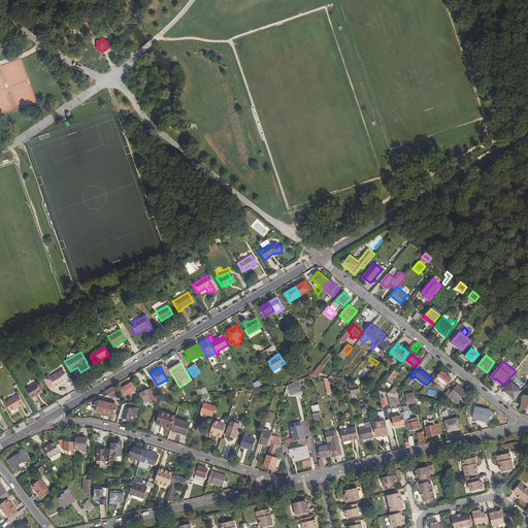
[(61,384),(61,385),(65,382),(64,381),(67,378),(63,370),(48,377),(47,375),(45,377),(52,389),(61,384)]
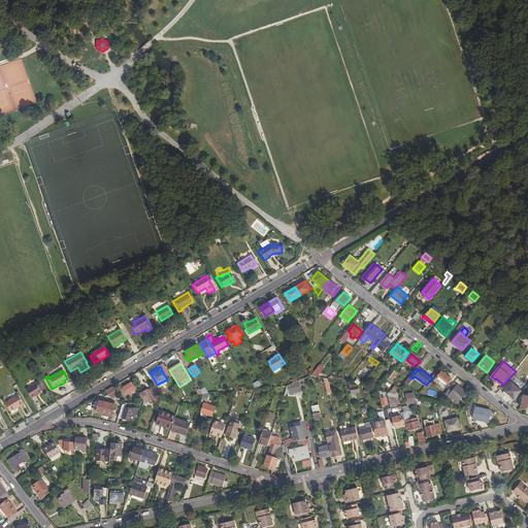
[(394,370),(389,377),(390,378),(391,377),(393,380),(398,372),(394,370)]
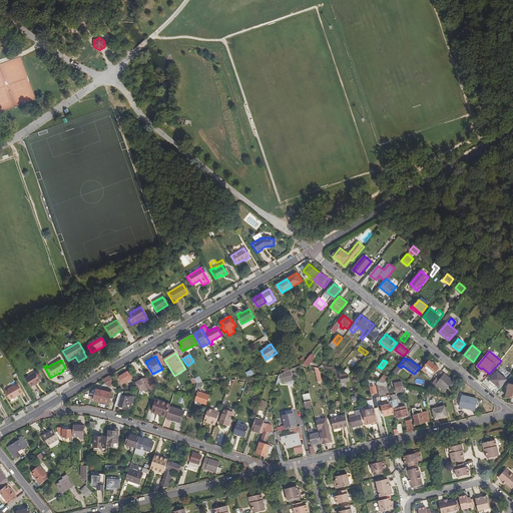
[(425,366),(435,375),(440,368),(430,360),(425,366)]
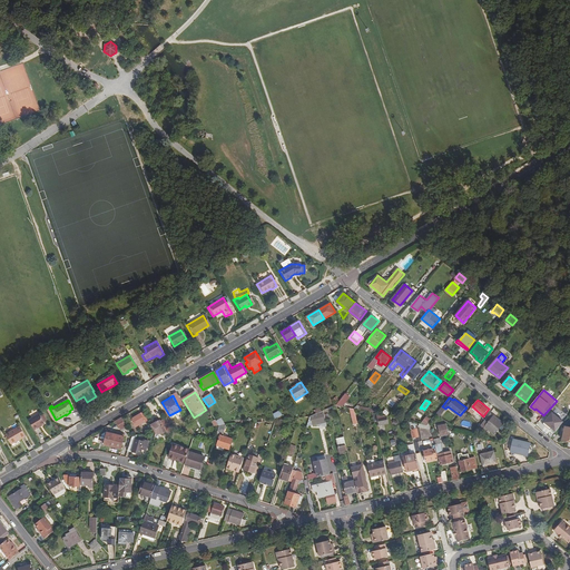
[(46,409),(55,422),(66,415),(66,414),(56,420),(49,408),(46,409)]
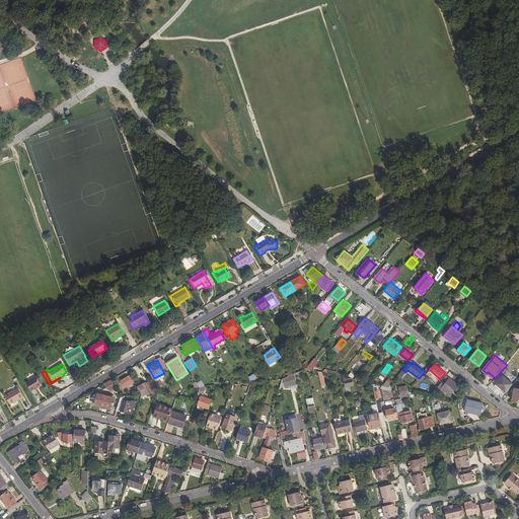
[(248,382),(256,378),(253,374),(246,377),(248,382)]
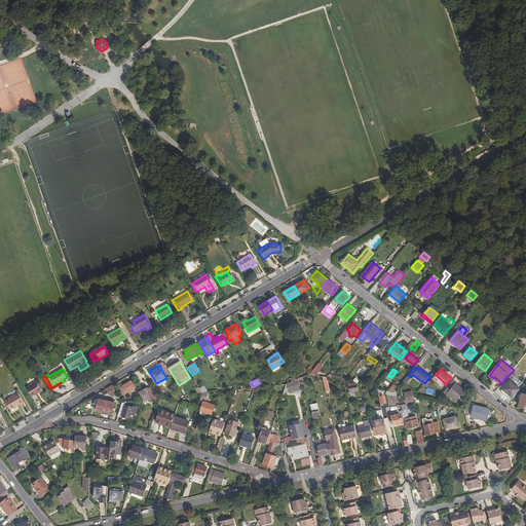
[(286,384),(283,393),(289,392),(289,393),(301,390),(300,387),(299,382),(298,379),(297,380),(292,382),(286,384)]
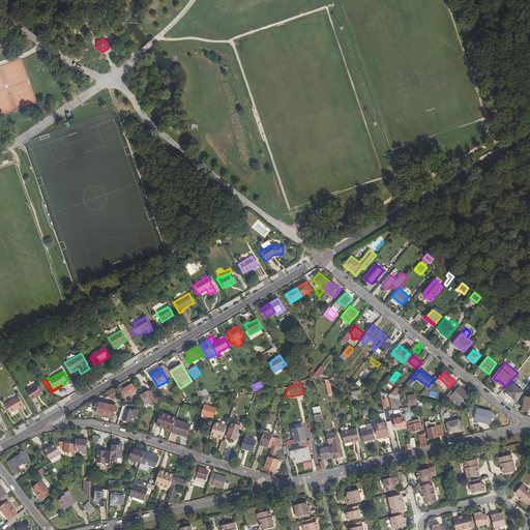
[(126,398),(138,391),(134,383),(123,389),(125,390),(123,391),(126,398)]
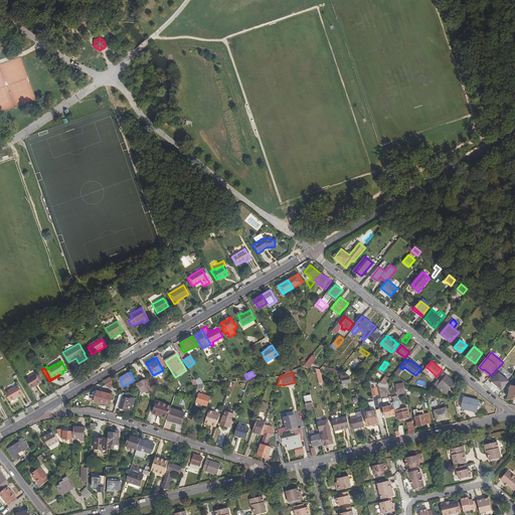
[(337,373),(339,382),(349,380),(347,375),(337,373)]
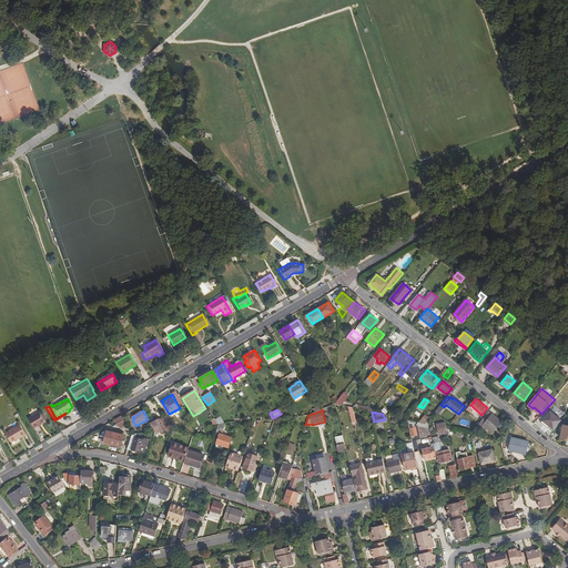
[(442,416),(435,412),(428,421),(429,428),(434,427),(442,416)]
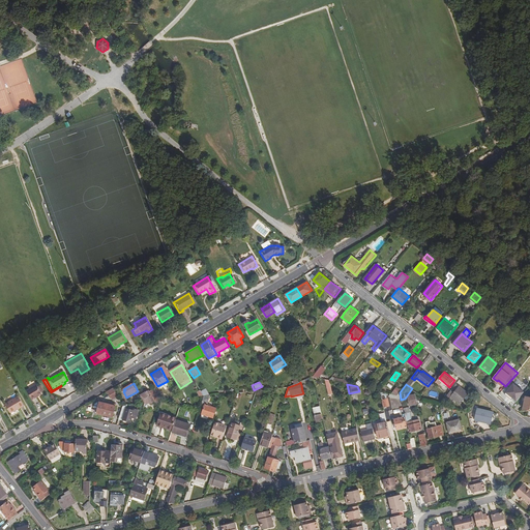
[(469,393),(464,390),(463,391),(458,387),(459,386),(457,384),(448,394),(461,404),(469,393)]
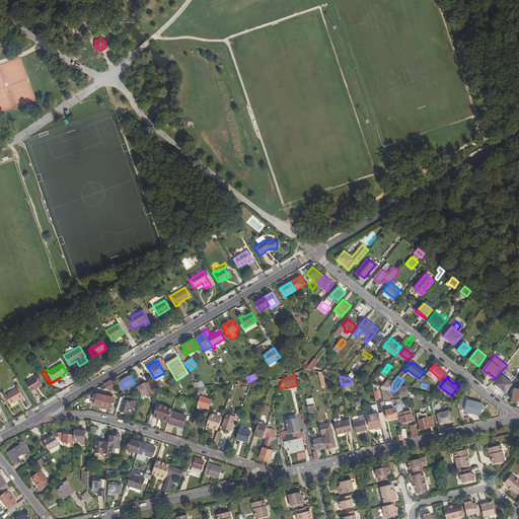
[(30,392),(35,389),(34,388),(41,385),(40,384),(43,382),(40,377),(36,379),(35,377),(25,382),(30,392)]
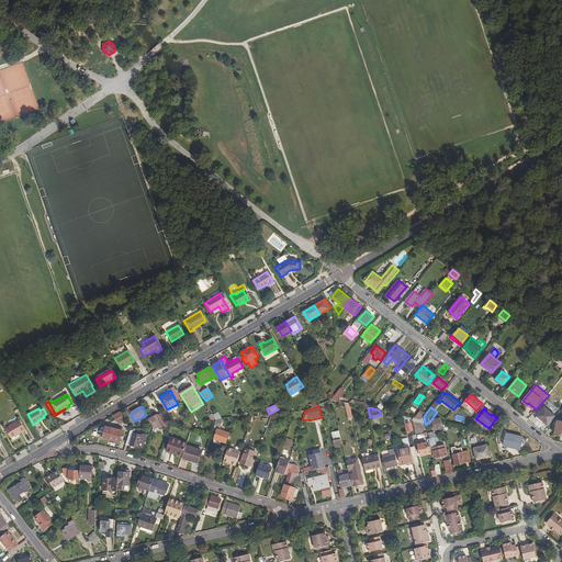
[(415,416),(419,419),(424,414),(419,411),(415,416)]
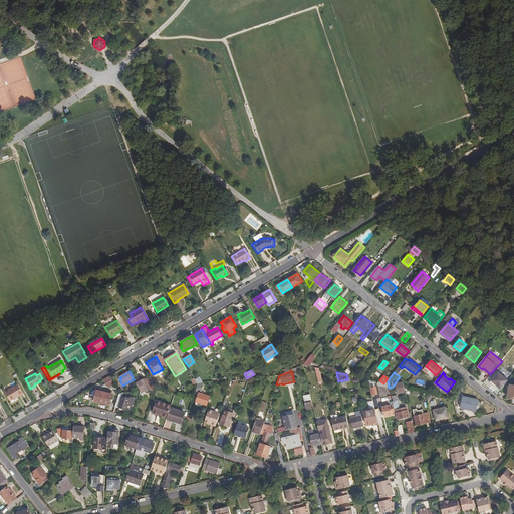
[(108,386),(113,382),(109,376),(104,379),(108,386)]
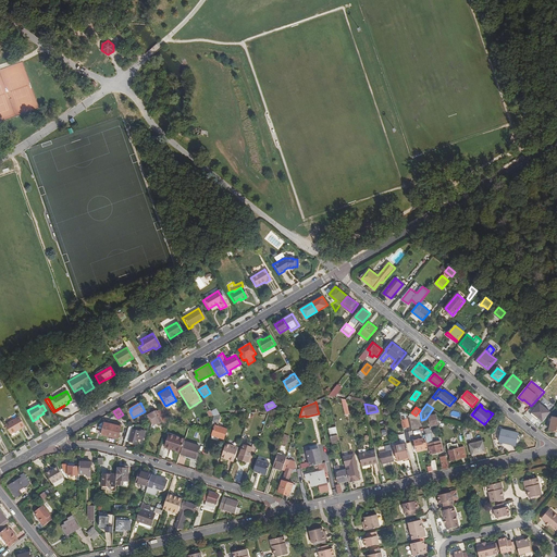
[(156,410),(147,416),(152,423),(152,425),(157,422),(158,424),(162,422),(156,410)]
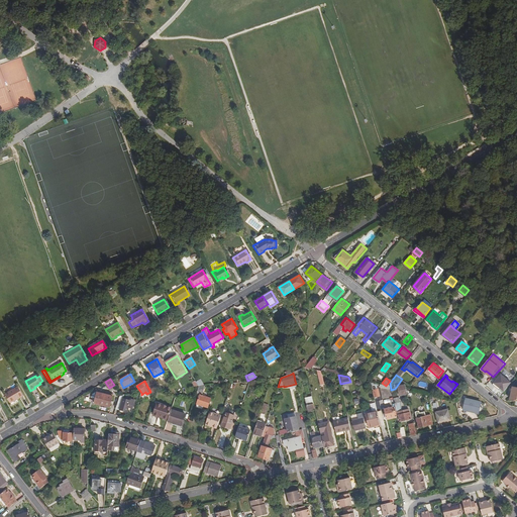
[(407,390),(406,385),(398,386),(400,395),(408,393),(407,390)]
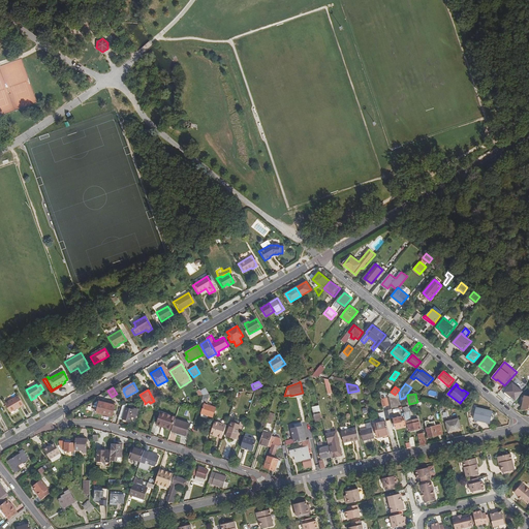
[(9,411),(16,408),(18,407),(18,408),(24,405),(18,395),(4,403),(9,411)]
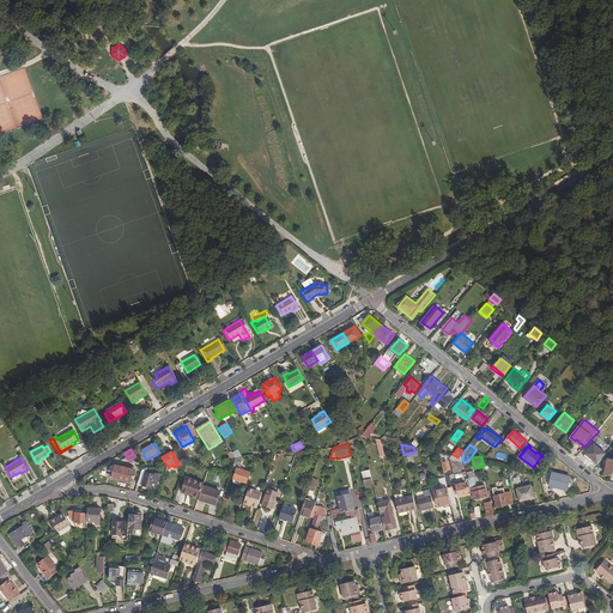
[(240,468),(243,457),(236,457),(232,466),(237,467),(234,478),(241,480),(247,481),(250,472),(240,468)]
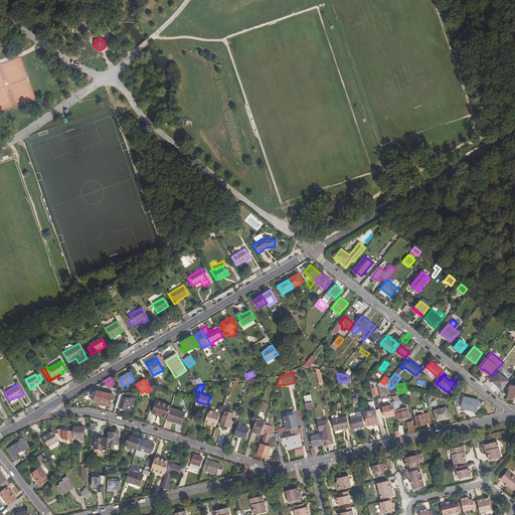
[(370,388),(372,396),(378,395),(376,386),(370,388)]
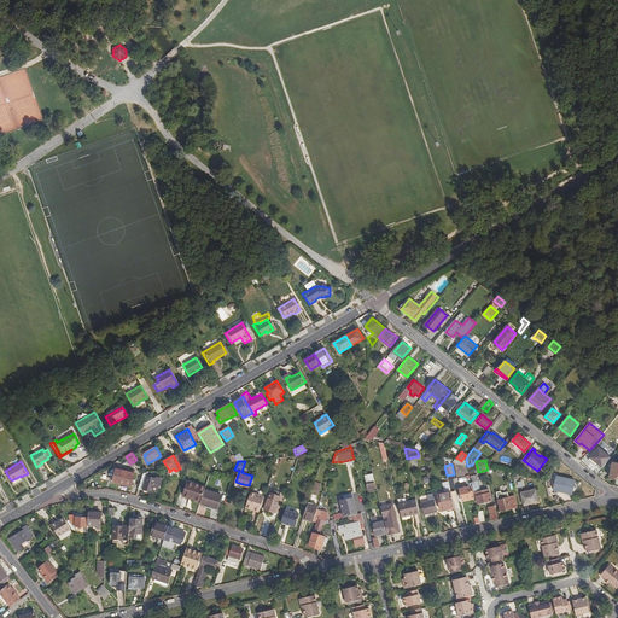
[(132,487),(135,472),(127,470),(127,472),(116,470),(114,483),(132,487)]
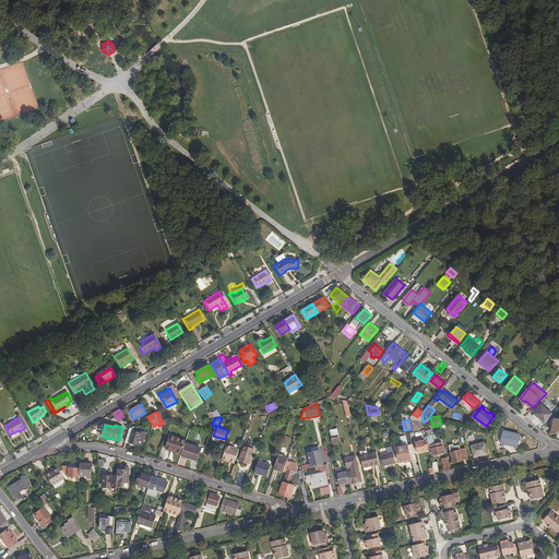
[(333,442),(340,441),(336,425),(329,427),(333,442)]
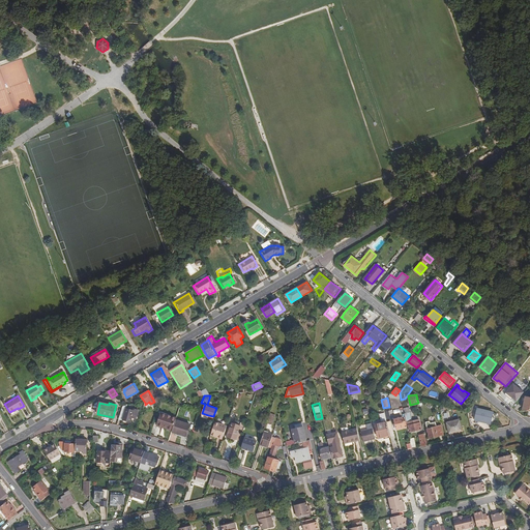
[(130,421),(131,417),(133,414),(136,415),(135,418),(137,418),(140,410),(136,409),(135,411),(127,409),(129,405),(123,406),(119,418),(130,421)]
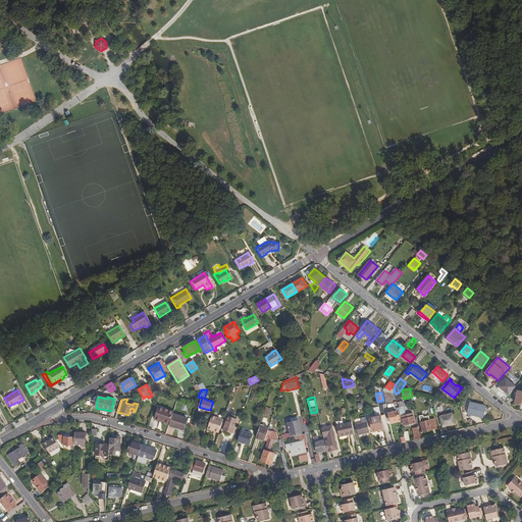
[(398,403),(401,419),(403,419),(404,425),(415,423),(413,413),(406,415),(404,406),(403,407),(402,401),(398,403)]
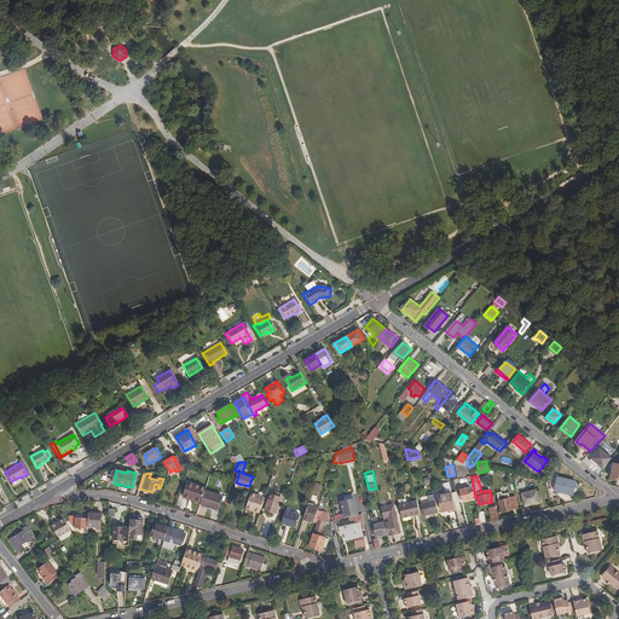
[(557,478),(555,489),(573,493),(574,489),(576,482),(567,480),(557,478)]
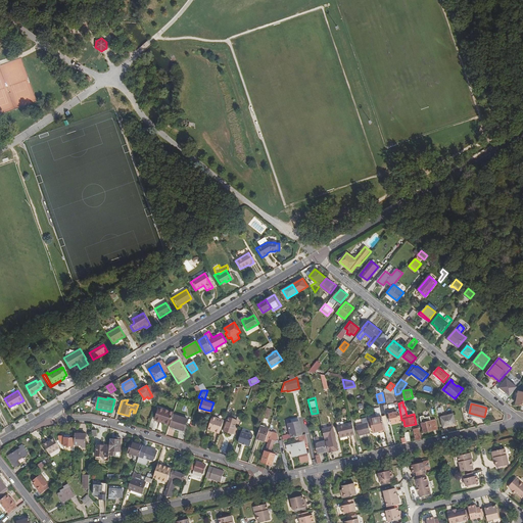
[(155,419),(160,421),(160,419),(171,422),(173,414),(174,412),(159,408),(155,419)]
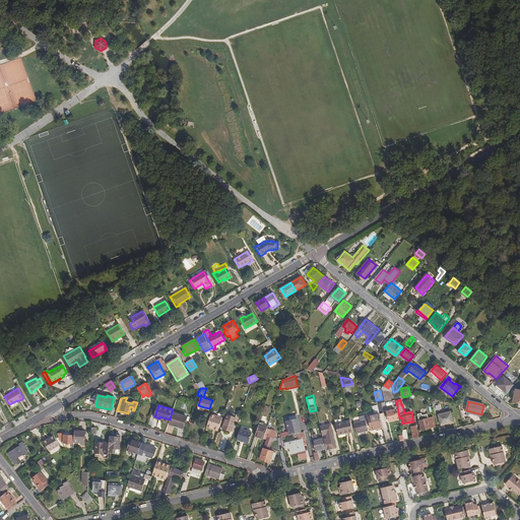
[(389,420),(396,418),(394,409),(387,411),(389,420)]
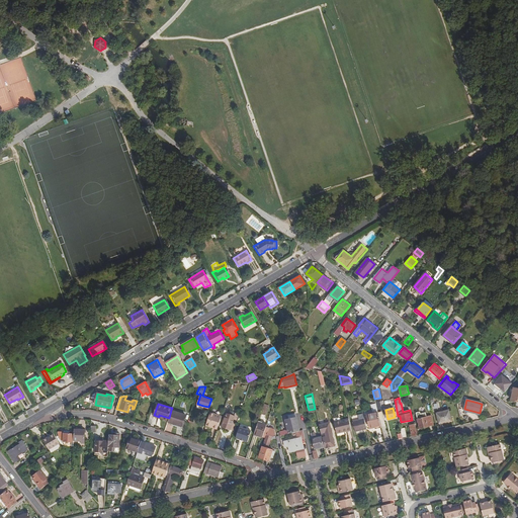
[(185,415),(171,410),(169,418),(168,420),(168,421),(172,423),(173,422),(176,423),(175,424),(181,426),(185,415)]
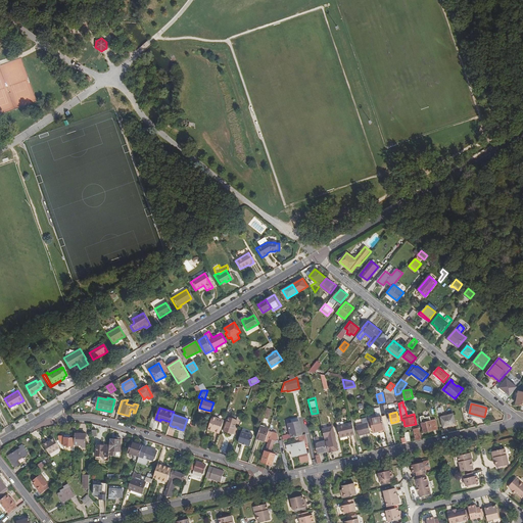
[(454,414),(440,417),(443,427),(456,424),(454,414)]
